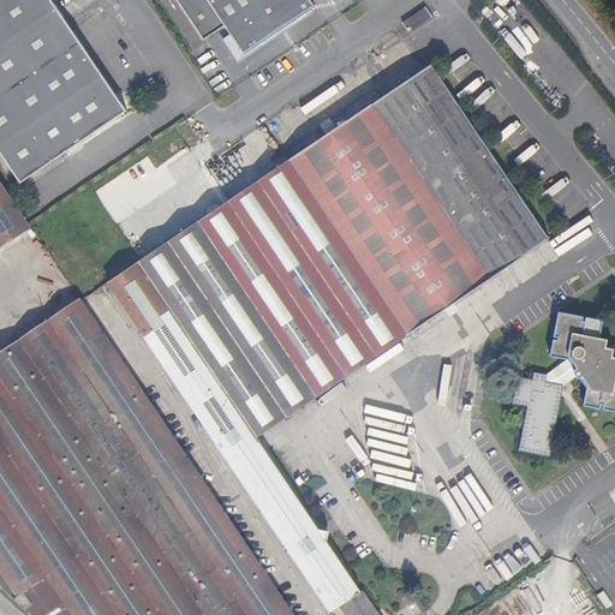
[(52,0),(0,0),(0,150),(23,184),(129,113),(52,0)]
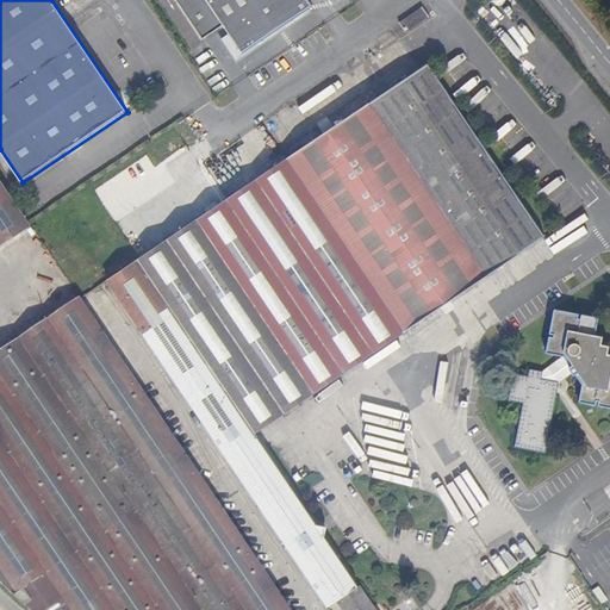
[(224,25),(242,53),(312,6),(307,0),(175,0),(203,39),(224,25)]
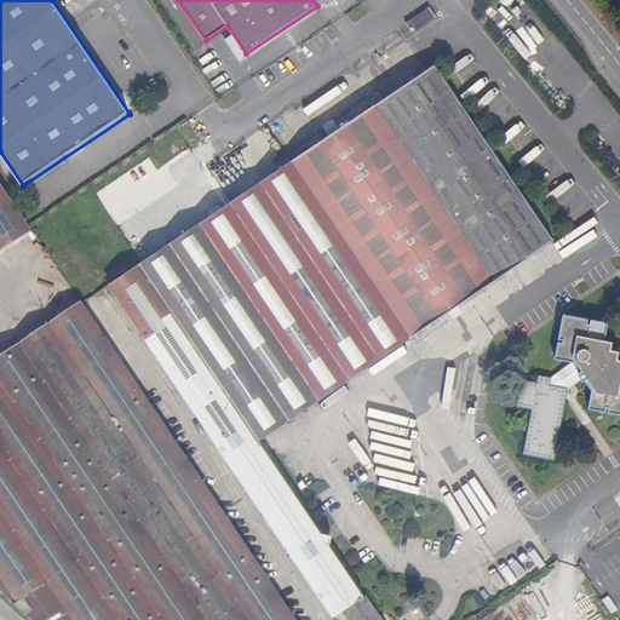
[(436,17),(429,6),(406,23),(413,34),(436,17)]
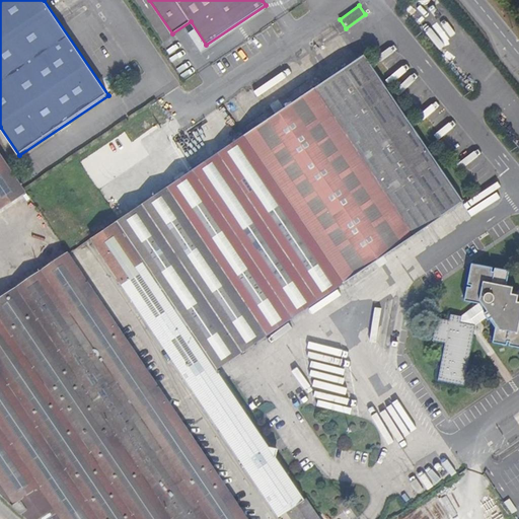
[(86,43),(81,47),(110,88),(117,84),(86,43)]
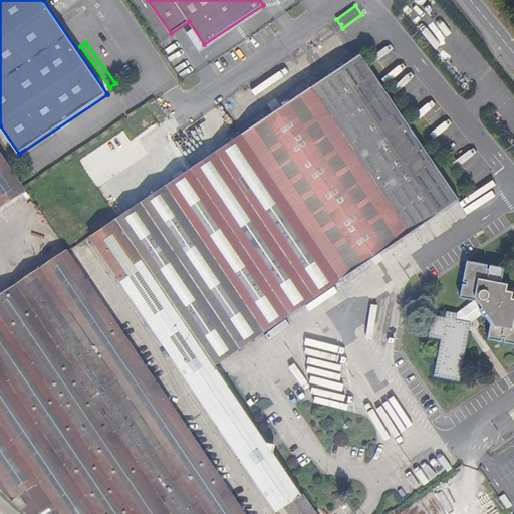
[(312,86),(412,232),(460,199),(360,53),(312,86)]
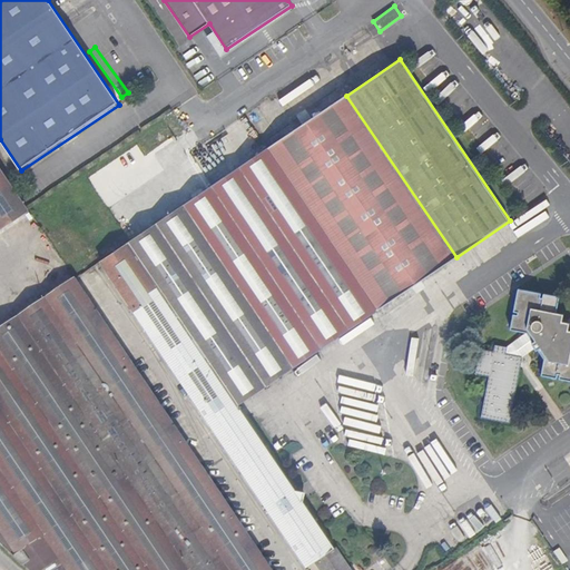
[(346,96),(281,140),(268,148),(379,310),(457,257),(346,96)]
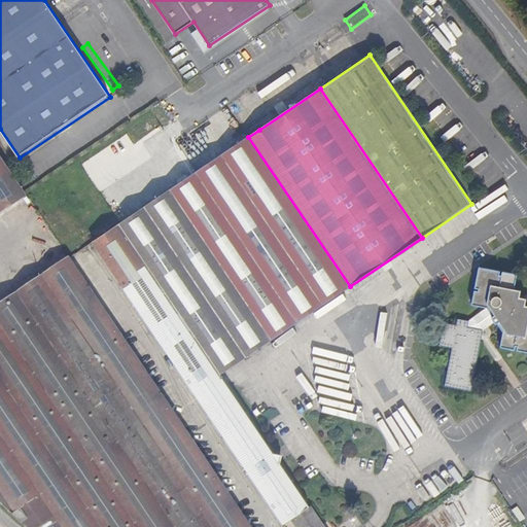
[(350,286),(248,137),(93,242),(284,524),(293,518),(299,526),(323,526),(280,462),(282,455),(273,452),(220,375),(350,286)]
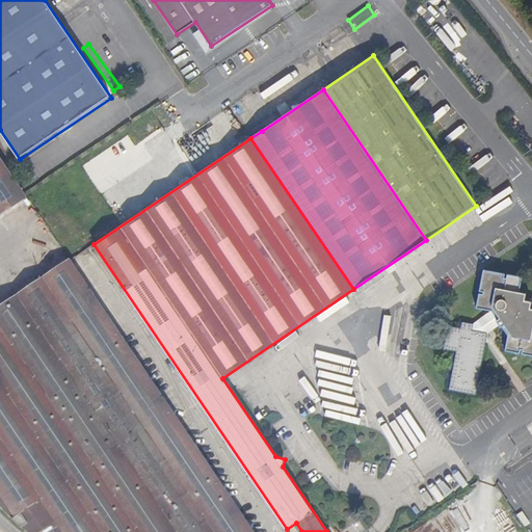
[(0,214),(26,197),(0,158),(0,214)]
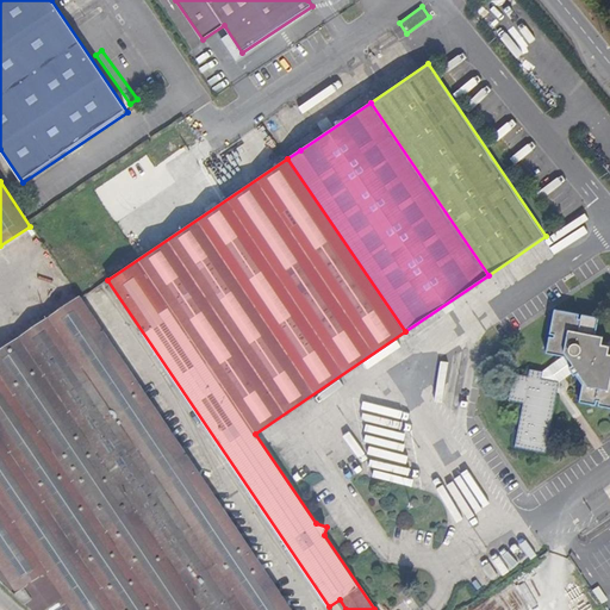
[(288,609),(80,299),(0,352),(0,582),(17,598),(30,609),(288,609)]
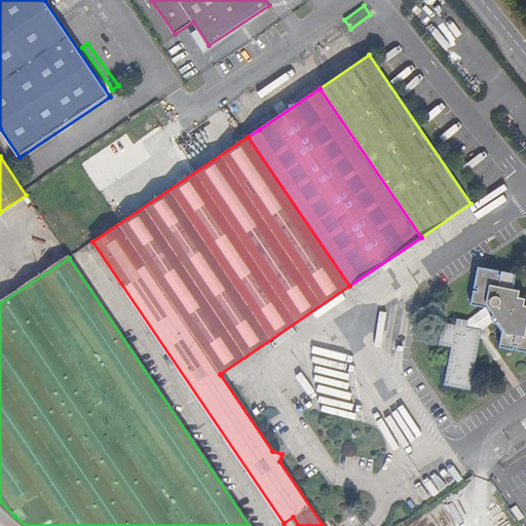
[(487,307),(490,308),(494,313),(491,317),(494,321),(495,324),(499,321),(503,328),(500,346),(514,349),(515,345),(516,345),(518,346),(518,348),(518,349),(525,351),(525,304),(525,298),(525,297),(519,296),(521,290),(514,288),(517,274),(502,270),(501,274),(498,274),(499,270),(479,266),(475,288),(476,288),(477,288),(479,289),(478,291),(475,290),(472,304),(487,307)]
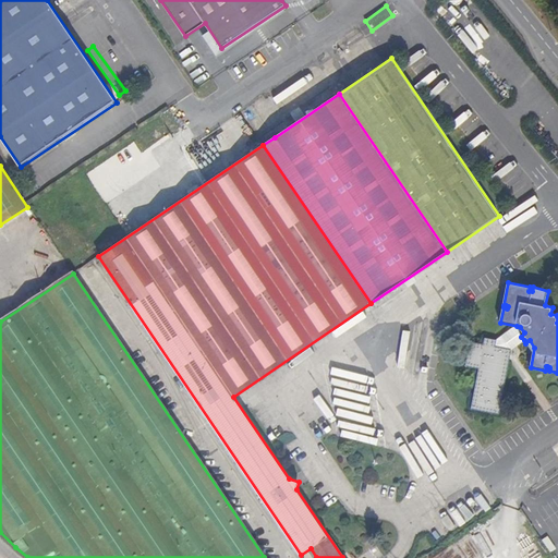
[(520,327),(517,326),(497,338),(484,342),(470,339),(464,364),(478,366),(470,407),(497,413),(511,349),(524,340),(521,337),(524,332),(520,327)]
